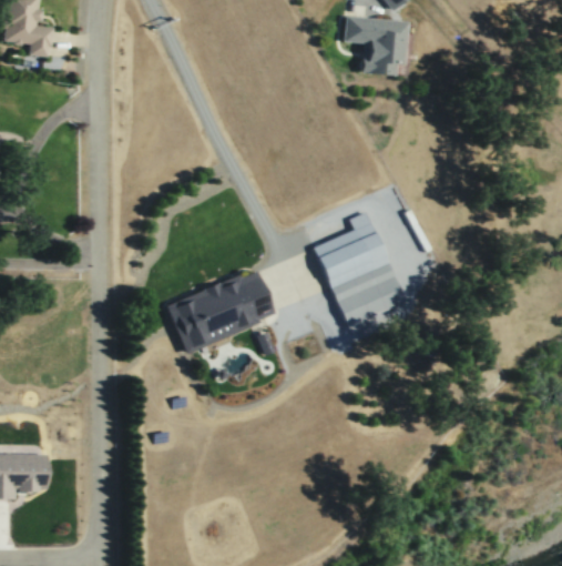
[(10,0),(3,41),(31,46),(30,53),(50,57),(54,28),(38,26),(41,0),(10,0)]
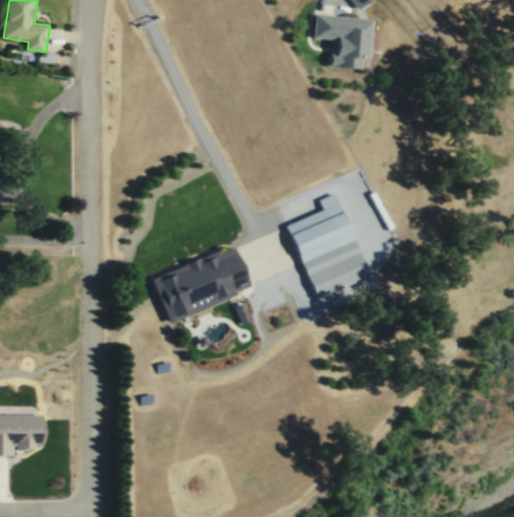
[(352,0),(360,9),(370,0),(352,0)]
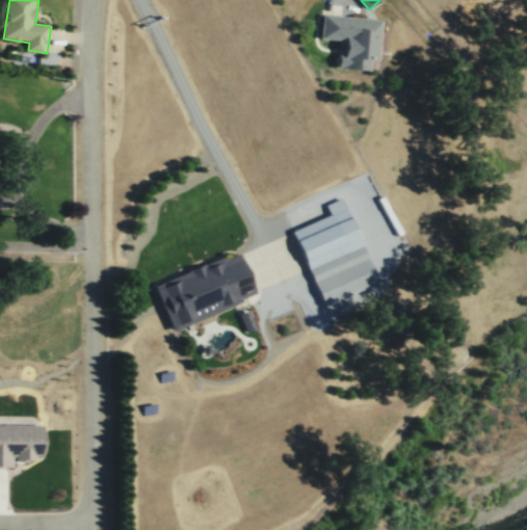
[(326,16),(384,21),(380,61),(374,60),(373,71),(341,68),(343,41),(324,40),(326,16)]
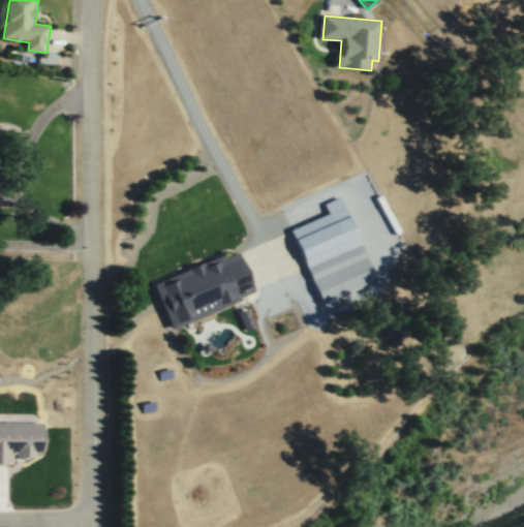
[(294,230),(327,305),(379,281),(342,197),(327,205),(331,214),(294,230)]
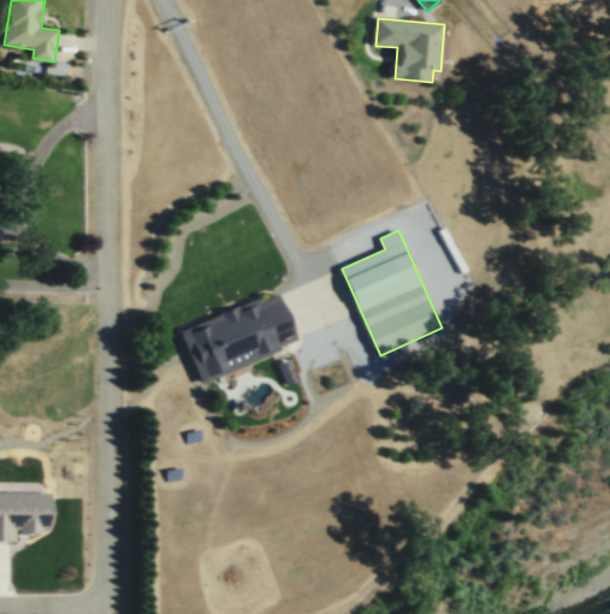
[(182,331),(203,384),(283,349),(282,347),(300,338),(280,294),(264,301),(261,297),(182,331)]
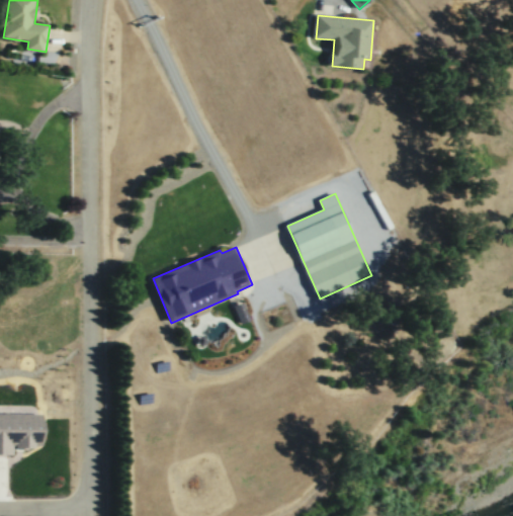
[(236,307),(243,325),(252,321),(245,303),(236,307)]
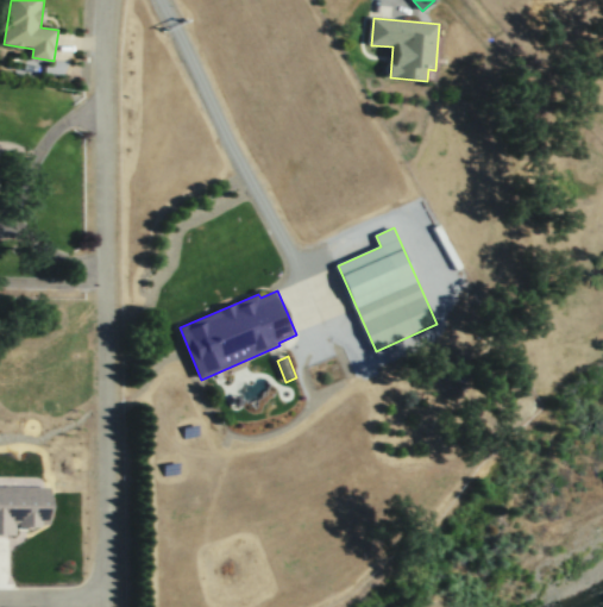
[(0,488),(50,490),(50,525),(18,525),(18,536),(0,534),(0,488)]
